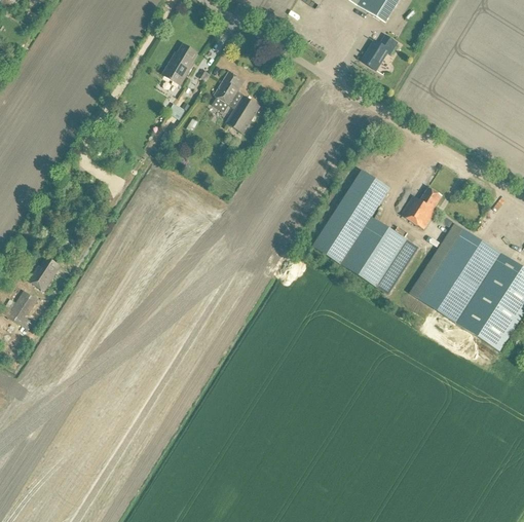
[(347,0),(382,22),(396,0),(347,0)]
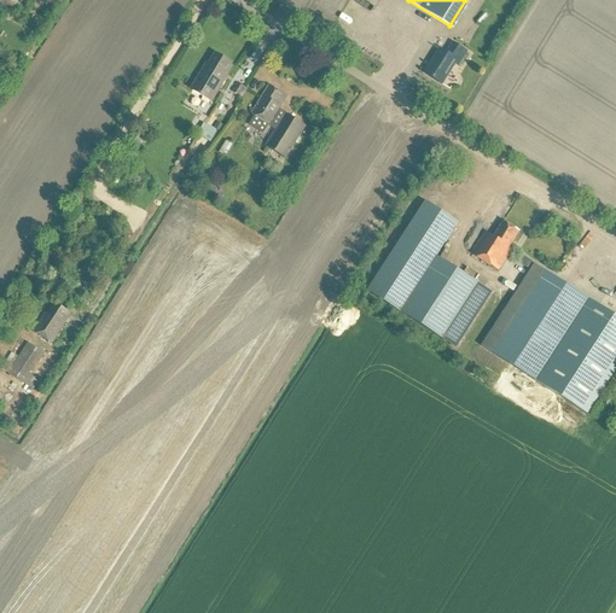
[(455,62),(464,47),(451,39),(445,50),(437,45),(422,70),(440,81),(452,59),(455,62)]
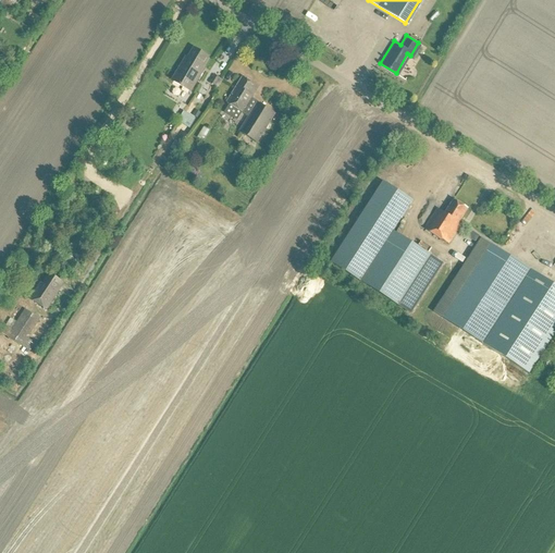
[(201,63),(207,53),(192,45),(186,54),(184,53),(170,77),(188,89),(202,64),(201,63)]
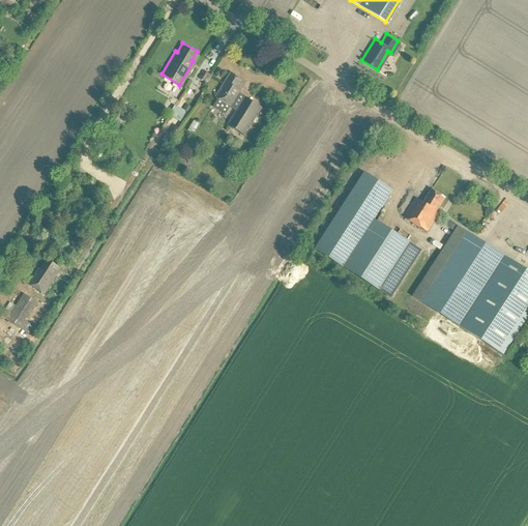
[(202,79),(206,70),(202,68),(198,76),(202,79)]
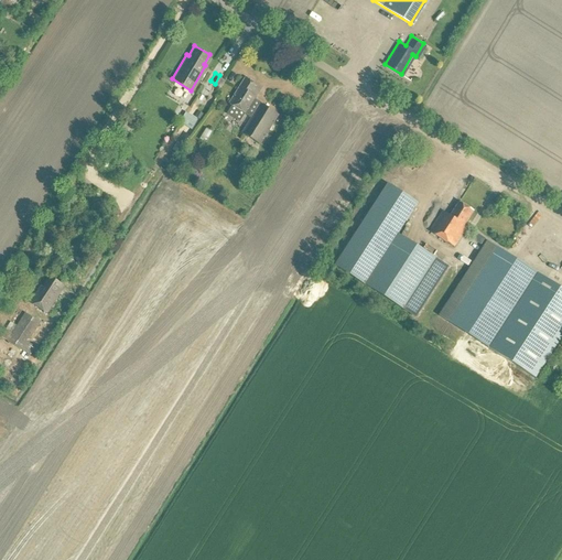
[(259,141),(277,111),(254,97),(255,95),(254,94),(259,85),(242,75),(227,100),(230,103),(225,111),(238,119),(242,111),(248,115),(239,129),(259,141)]
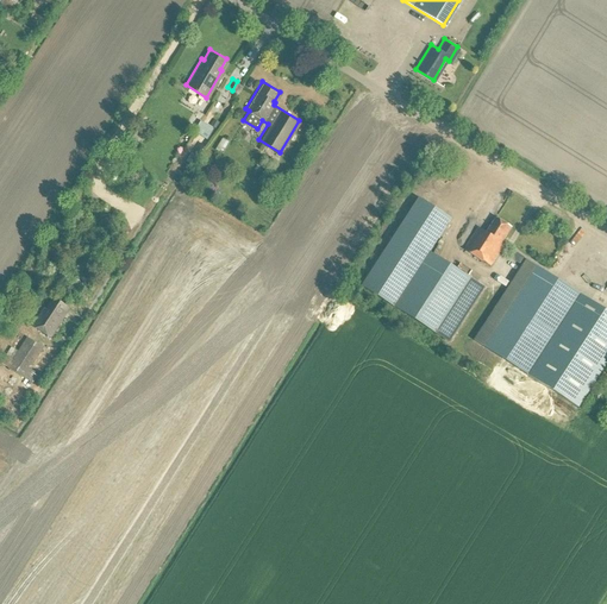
[(132,142),(139,130),(129,124),(123,136),(132,142)]
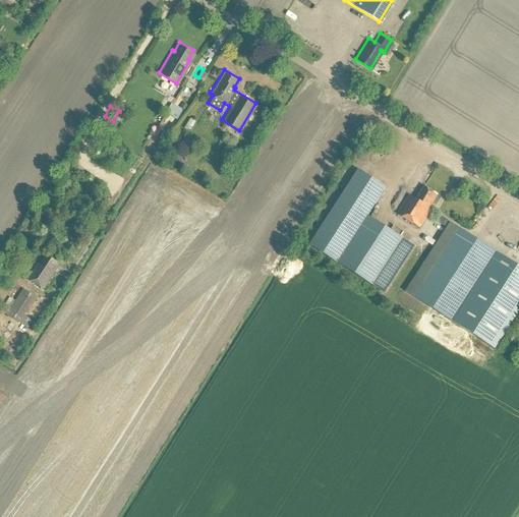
[(189,125),(195,116),(190,113),(184,122),(189,125)]
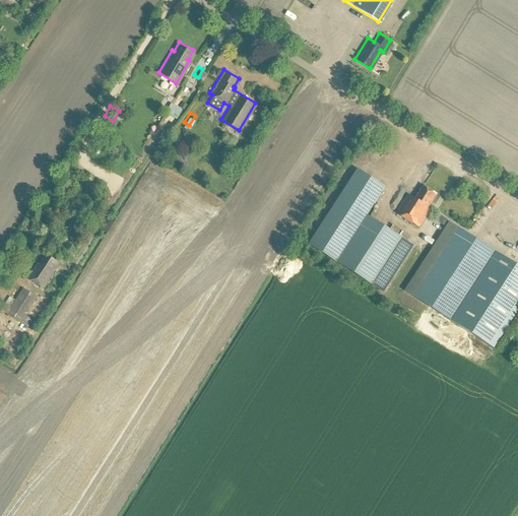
[(165,136),(173,123),(168,119),(158,133),(165,136)]
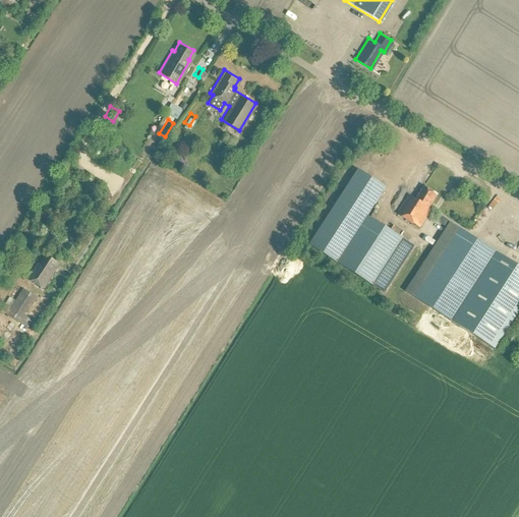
[(384,291),(413,244),(366,214),(385,184),(357,167),(308,244),(384,291)]
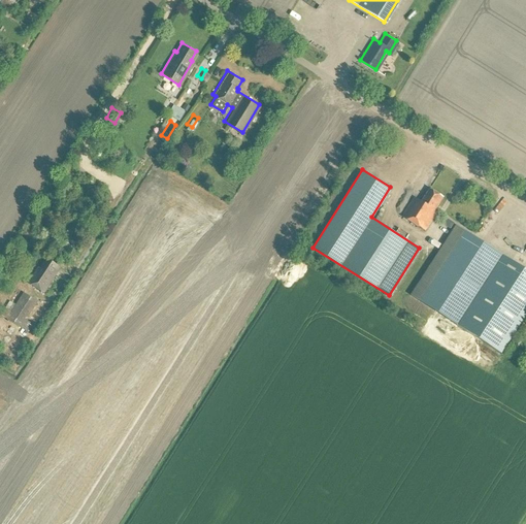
[(429,187),(428,187),(420,199),(413,194),(400,213),(423,228),(435,209),(433,207),(441,195),(433,190),(432,188),(430,187),(429,187)]
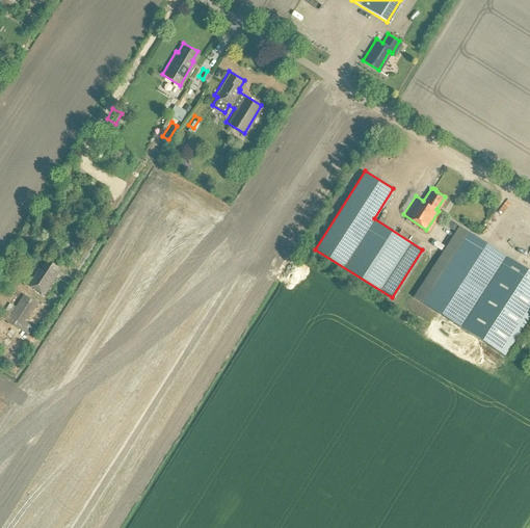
[(460,325),(506,255),(457,225),(413,294),(460,325)]
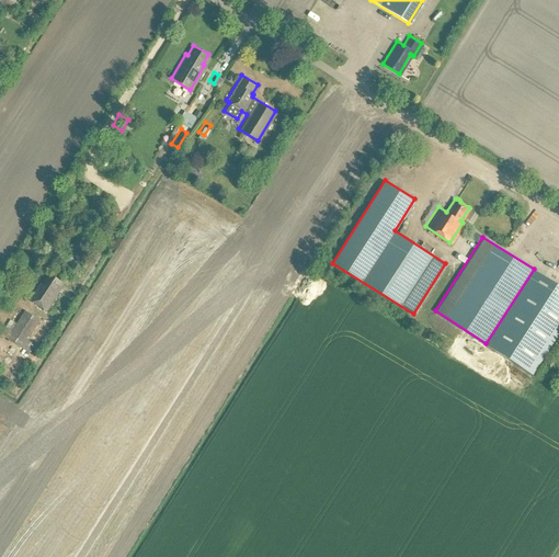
[(558,285),(534,270),(487,344),(533,374),(558,332),(558,285)]
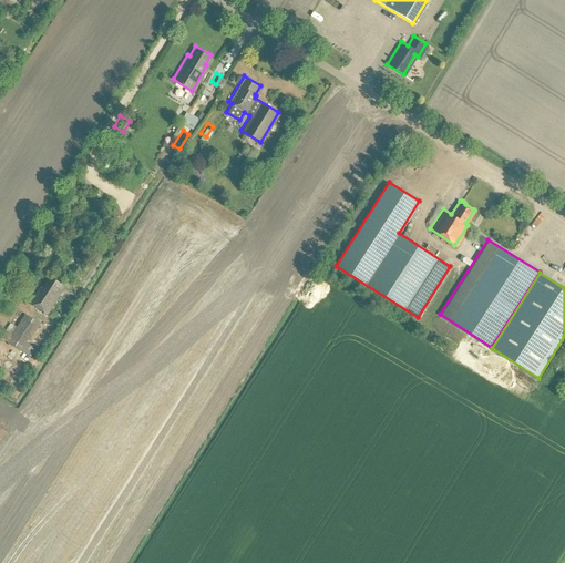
[(40,296),(24,321),(36,328),(52,304),(40,296)]
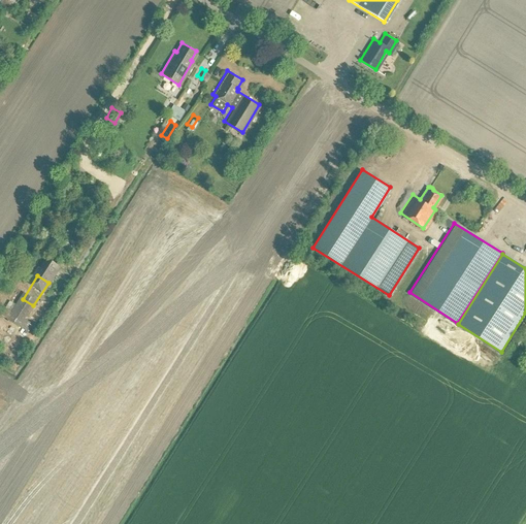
[(4,327),(0,331),(0,333),(11,344),(17,337),(4,327)]
